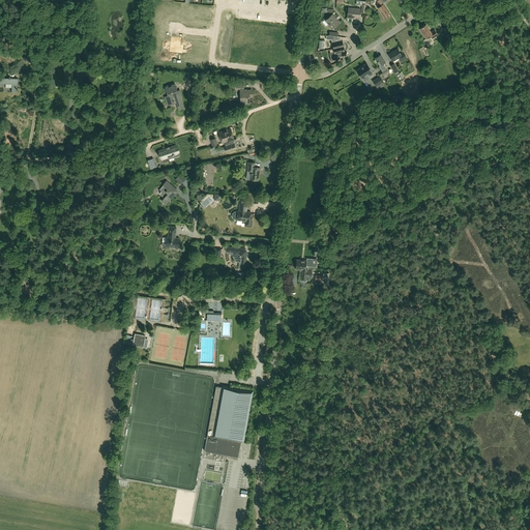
[(383,4),(382,3),(387,0),(386,0),(378,0),(377,1),(380,5),(380,6),(378,7),(384,19),(388,16),(387,15),(388,13),(383,4)]
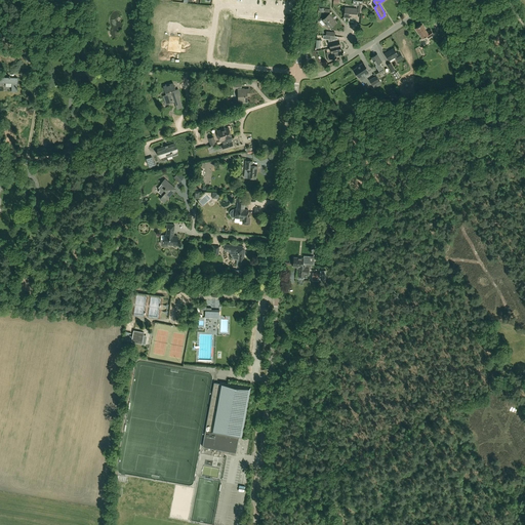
[(187,16),(187,9),(175,8),(174,19),(182,21),(183,16),(187,16)]
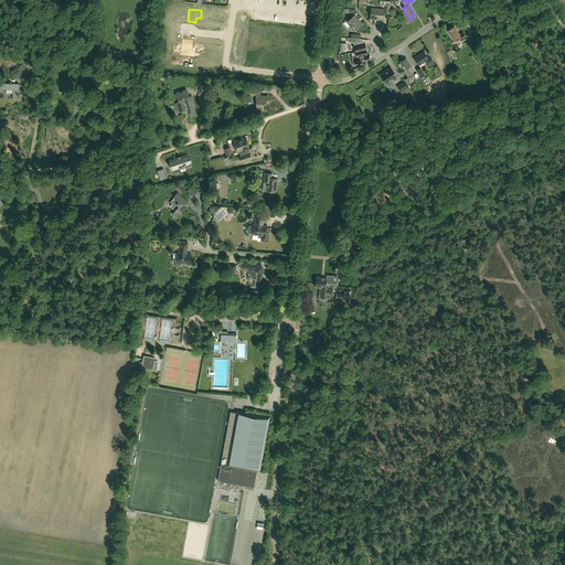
[(383,19),(384,10),(371,9),(370,19),(375,20),(375,19),(383,19)]
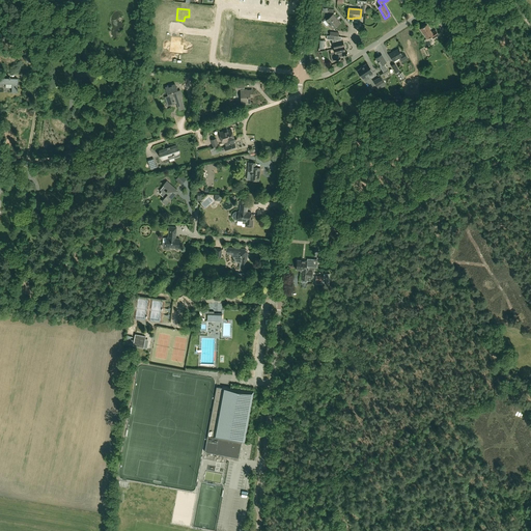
[(199,26),(201,12),(195,12),(195,11),(189,10),(188,21),(193,22),(193,26),(197,26),(199,26)]
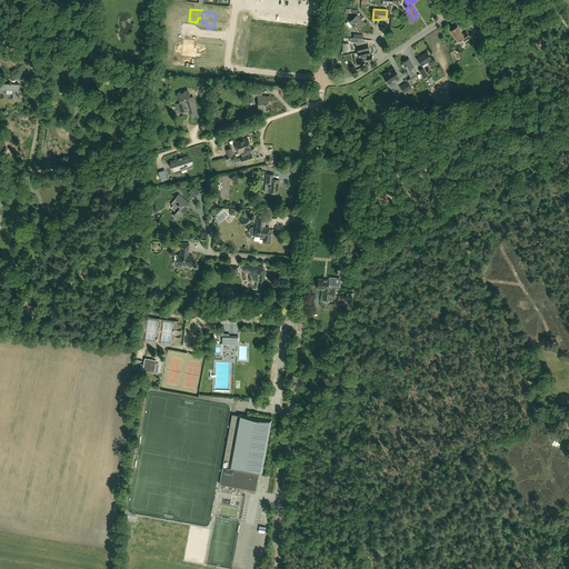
[(226,21),(227,16),(216,13),(213,28),(217,29),(221,29),(222,21),(226,21)]
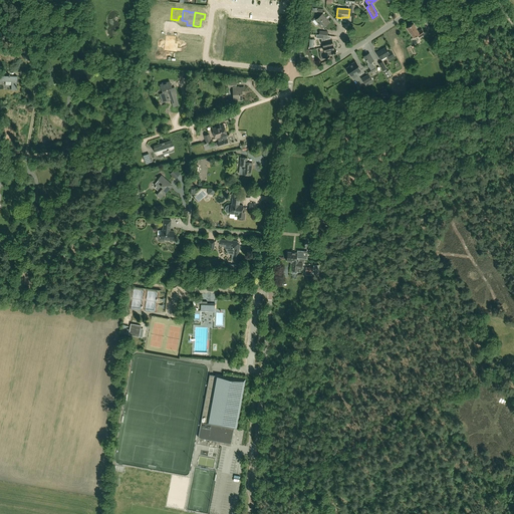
[(322,28),(328,22),(322,14),(315,20),(322,28)]
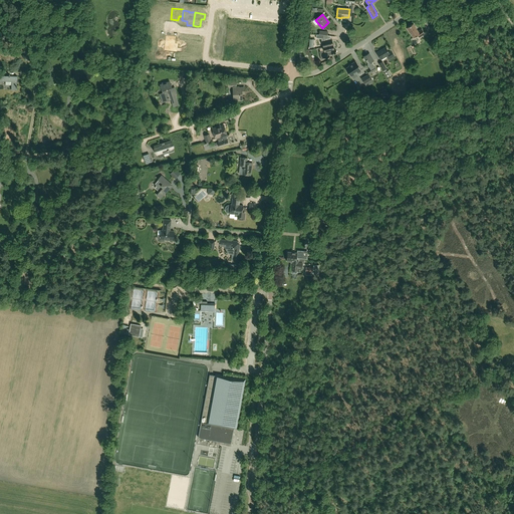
[(418,38),(424,34),(421,29),(418,32),(416,29),(413,24),(406,28),(409,33),(413,38),(415,36),(416,36),(417,35),(418,38)]
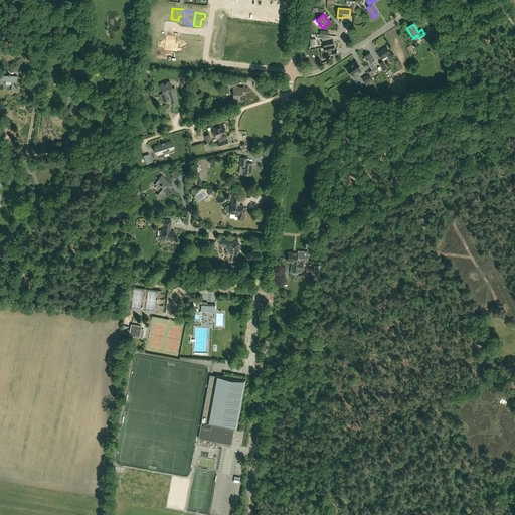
[(161,43),(162,31),(154,30),(153,43),(161,43)]
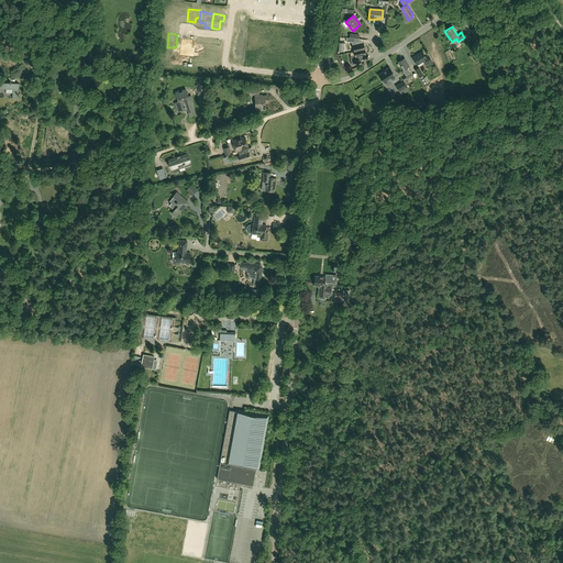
[(184,41),(181,55),(194,56),(195,50),(190,48),(191,42),(184,41)]
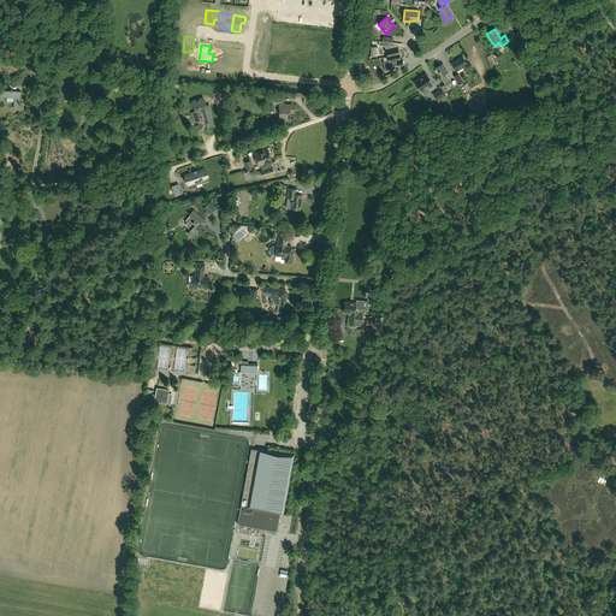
[(397,47),(390,48),(385,49),(388,57),(398,54),(397,47)]
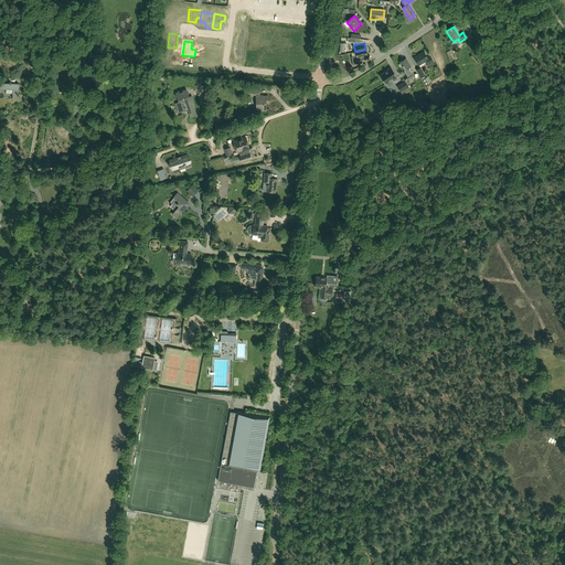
[(488,45),(479,51),(483,57),(492,52),(488,45)]
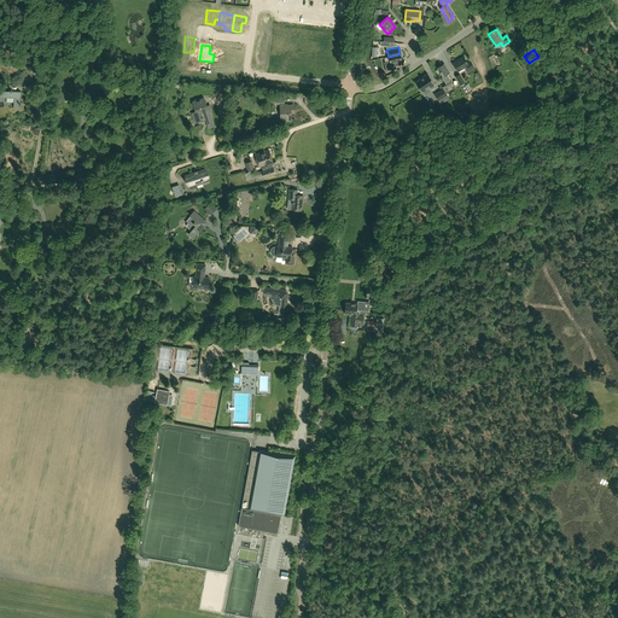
[(402,60),(400,54),(389,57),(390,60),(384,62),(385,71),(388,71),(395,66),(394,63),(402,60)]
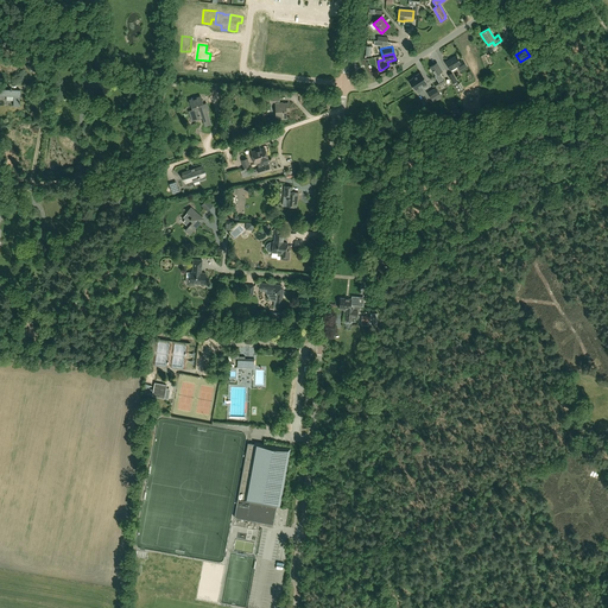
[(463,61),(460,62),(456,56),(445,62),(450,70),(457,67),(458,65),(461,69),(467,67),(463,61)]
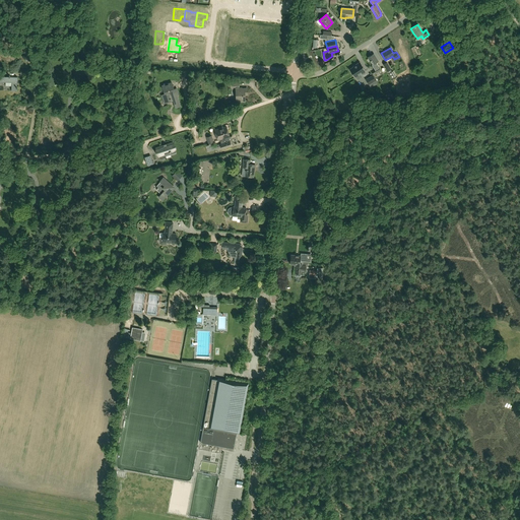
[(373,75),(381,70),(376,62),(378,61),(374,54),(368,57),(374,68),(371,70),(373,75)]
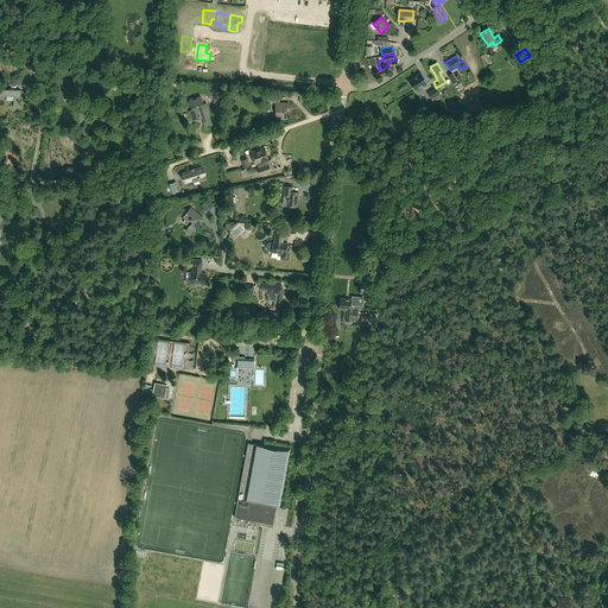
[(420,73),(412,77),(413,78),(409,81),(415,90),(426,82),(420,73)]
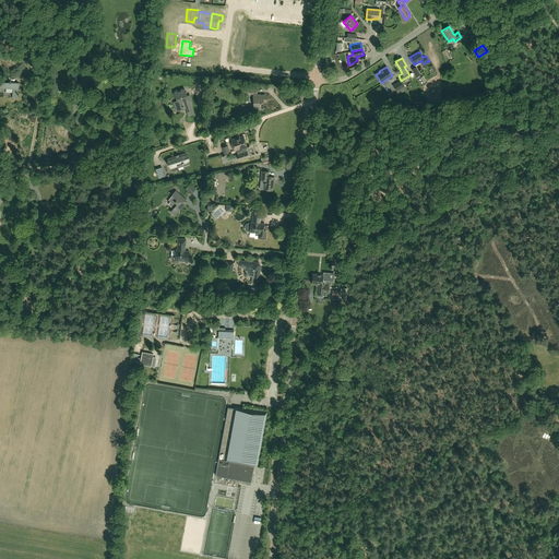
[(416,67),(412,69),(416,76),(420,85),(426,82),(423,76),(421,76),(420,74),(416,67)]
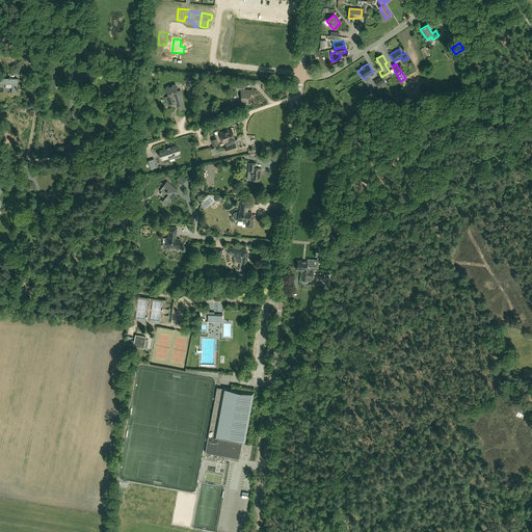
[(383,77),(387,81),(395,77),(392,72),(383,77)]
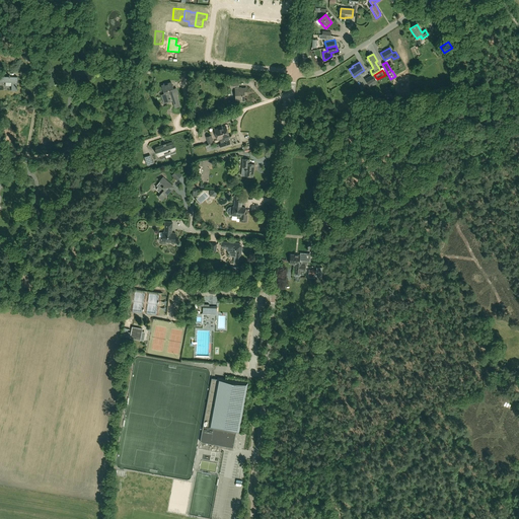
[(372,75),(365,79),(368,84),(375,80),(372,76),(372,75)]
